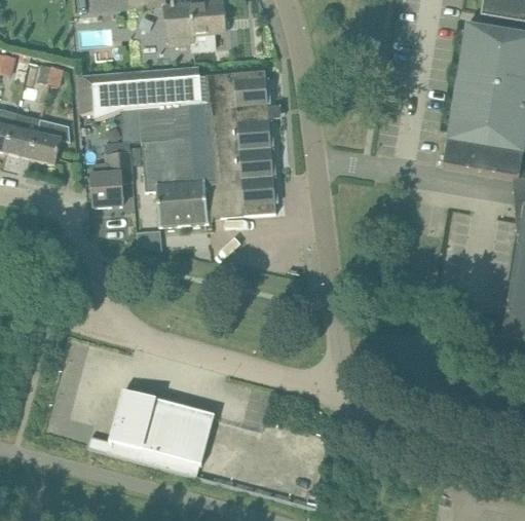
[(174,43),(180,42),(192,41),(192,32),(223,30),(221,0),(220,0),(220,4),(203,5),(203,1),(173,4),(173,1),(171,1),(174,43)]
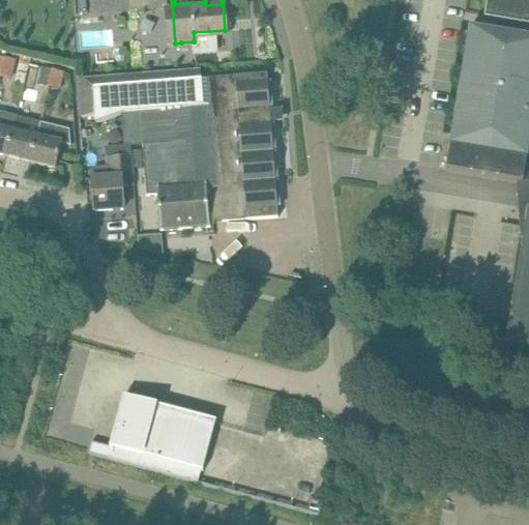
[(485,0),(482,12),(504,16),(505,13),(528,17),(528,0),(485,0)]
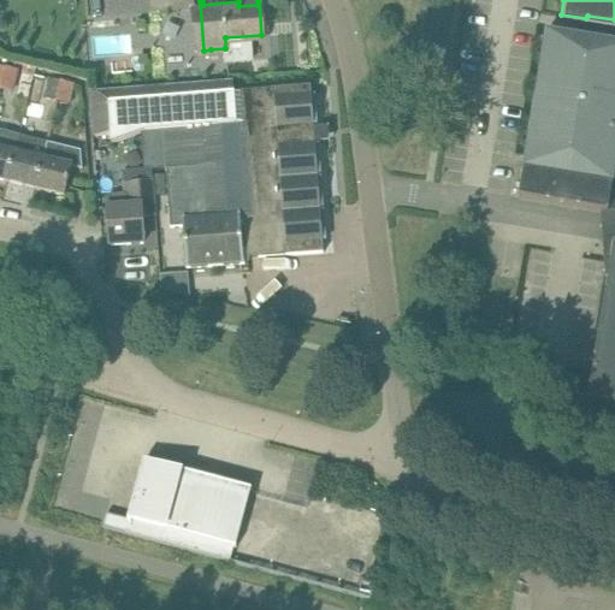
[(525,150),(518,191),(609,207),(614,206),(614,231),(614,237),(614,238),(613,237),(610,253),(586,395),(614,398),(614,37),(561,29),(550,27),(545,27),(542,47),(538,69),(534,88),(532,107),(530,120),(526,136),(525,150)]
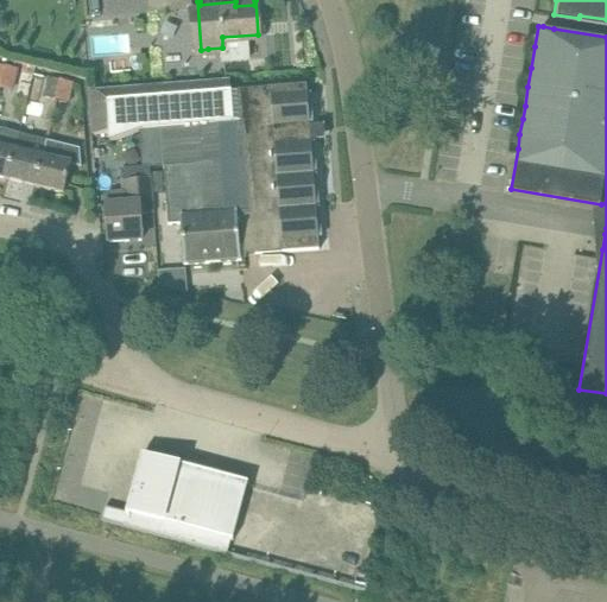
[(4,62),(0,77),(0,82),(11,84),(16,65),(4,62)]
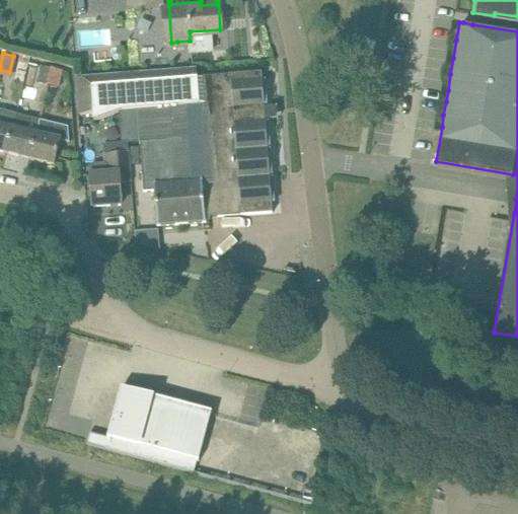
[(47,81),(51,65),(42,62),(37,79),(47,81)]
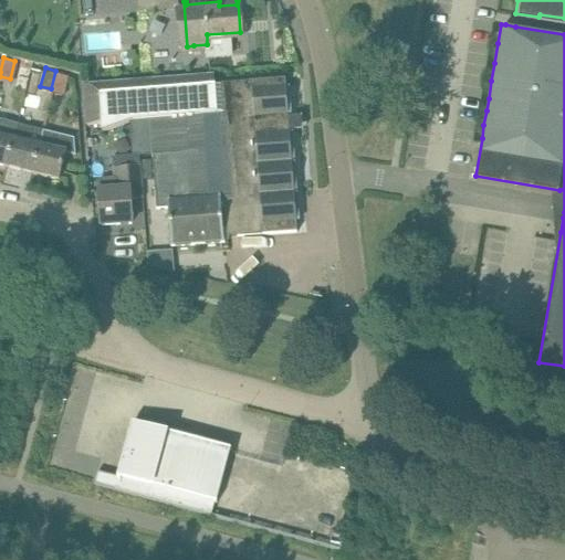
[(66,73),(55,71),(51,88),(62,91),(66,73)]
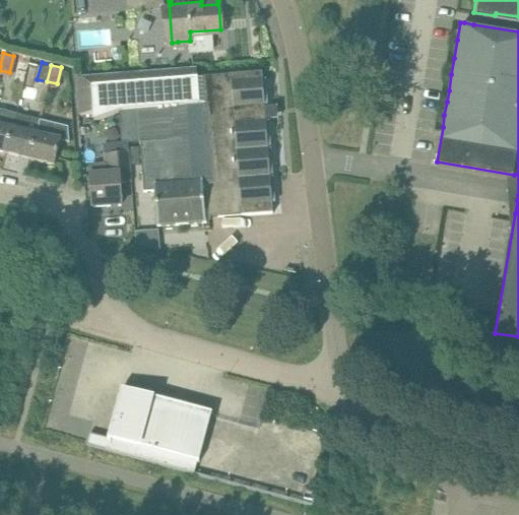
[(137,107),(141,168),(143,188),(154,188),(156,222),(205,219),(205,214),(272,208),(261,68),(241,70),(230,71),(202,73),(202,74),(196,75),(196,65),(75,75),(78,111),(92,110),(92,118),(120,108),(137,107)]
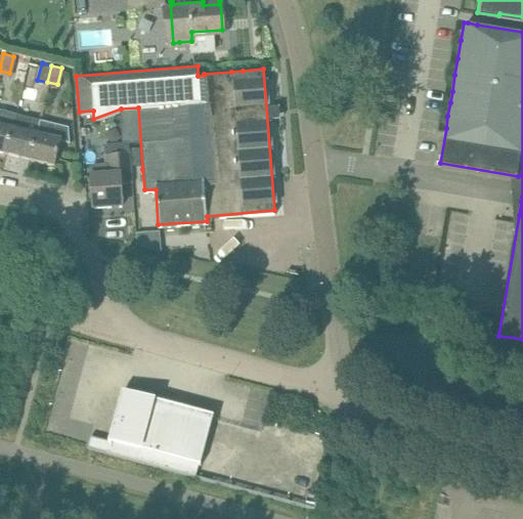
[(0,148),(6,150),(12,125),(16,111),(0,105),(0,148)]
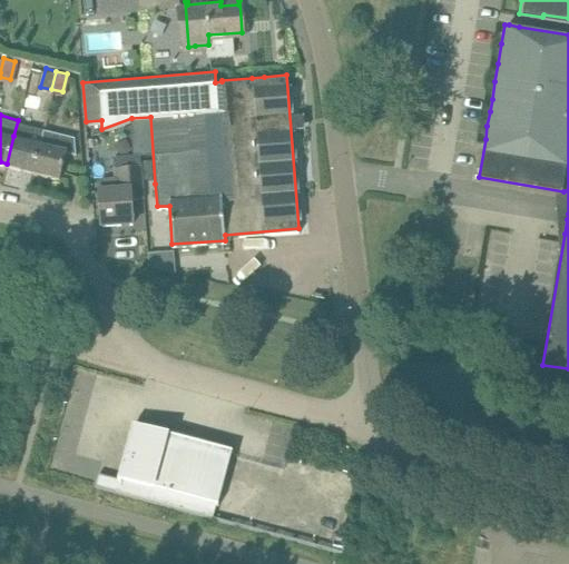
[(45,127),(40,142),(33,170),(58,177),(66,148),(75,150),(74,135),(45,127)]
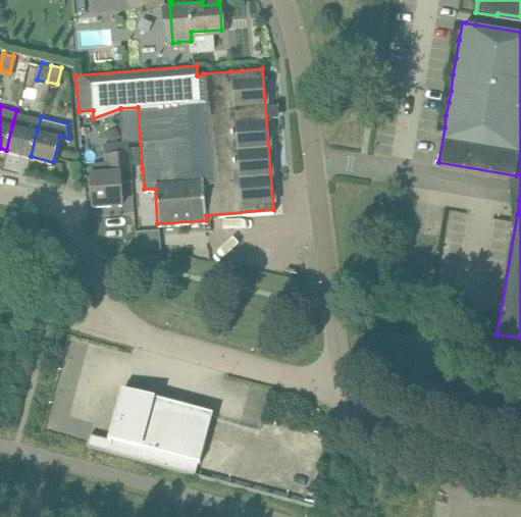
[(37,131),(12,124),(6,150),(31,156),(37,131)]
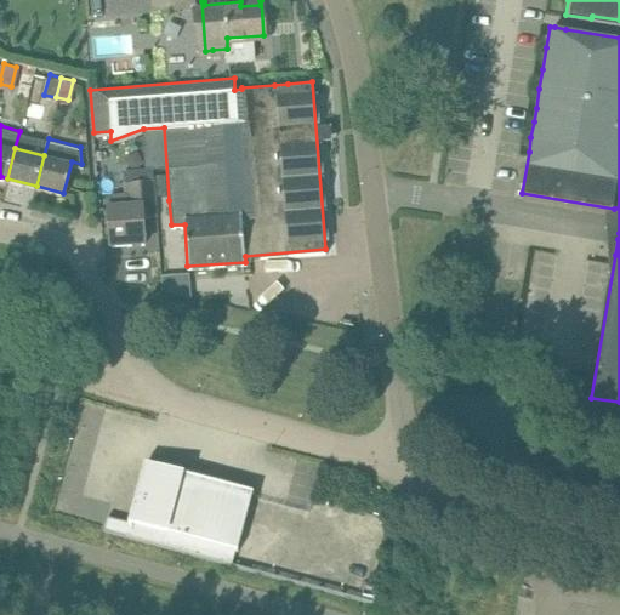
[(108,205),(108,218),(111,243),(143,240),(141,214),(155,212),(154,192),(153,188),(152,171),(152,166),(123,168),(125,204),(108,205)]
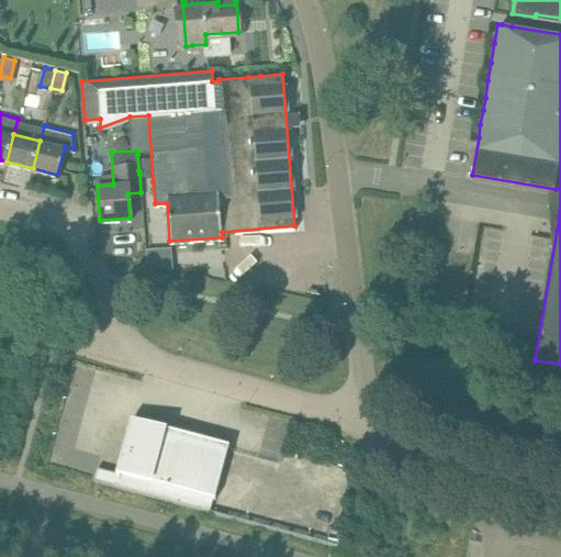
[(148,154),(137,155),(138,170),(139,174),(149,173),(148,154)]
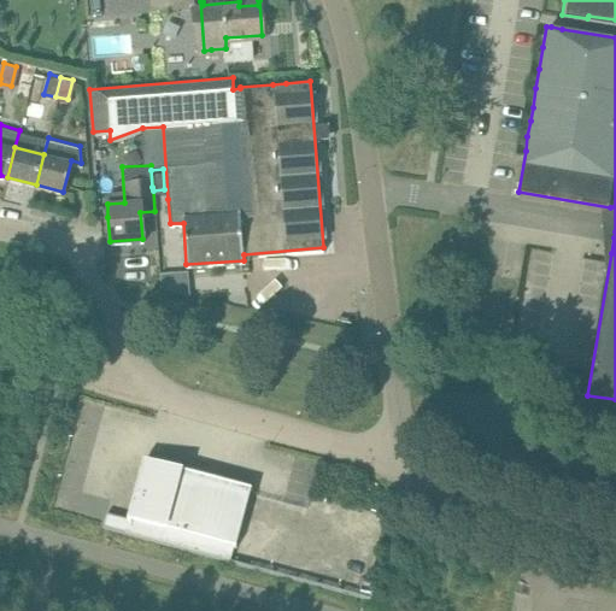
[(105,510),(101,523),(222,556),(226,541),(235,544),(251,486),(158,460),(144,457),(141,464),(127,516),(105,510)]
